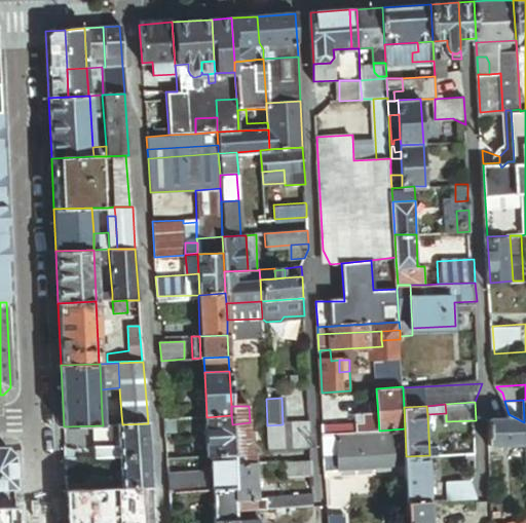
[(102,415),(103,425),(118,424),(122,424),(121,414),(102,415)]
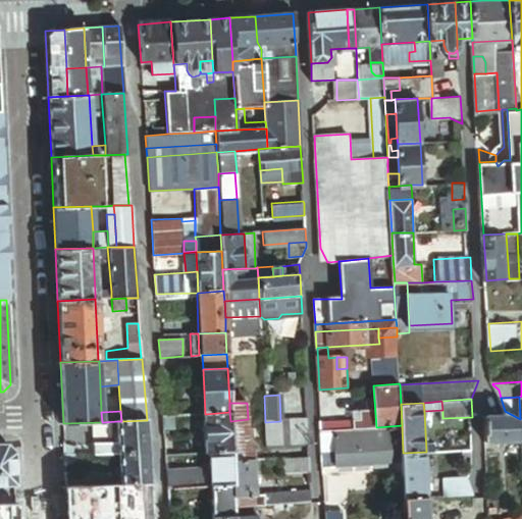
[(520,419),(505,411),(505,415),(486,415),(486,440),(521,439),(521,432),(520,419)]
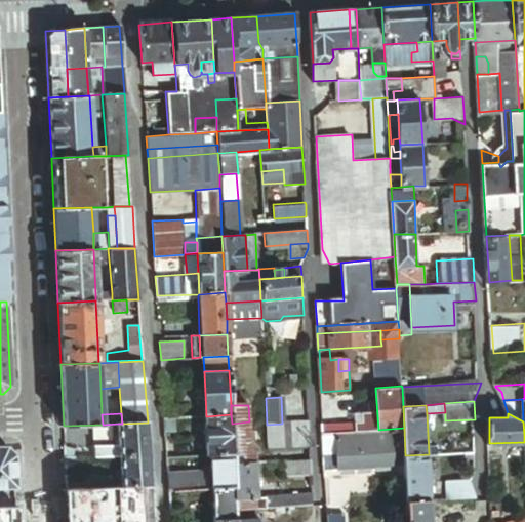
[(210,455),(233,454),(232,424),(231,414),(206,416),(208,455),(210,455)]
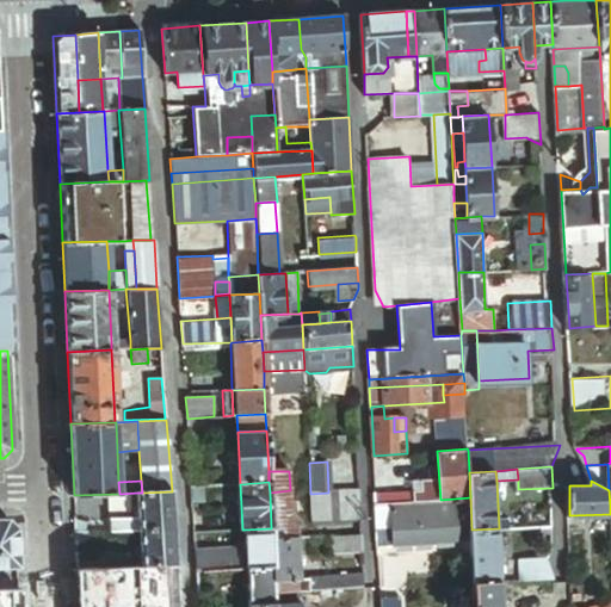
[(272,539),(292,538),(292,531),(290,490),(270,493),(271,528),(272,539)]
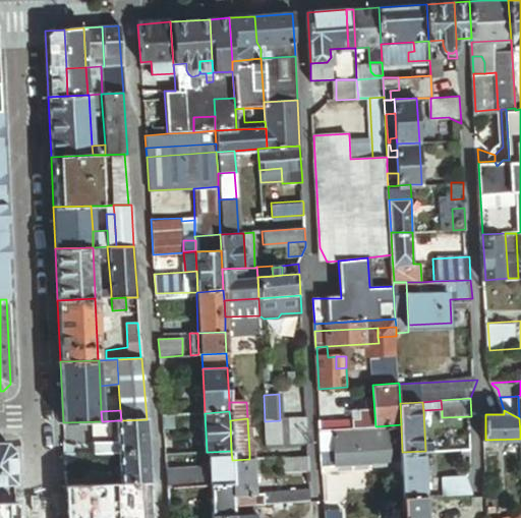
[(149,450),(147,419),(121,420),(117,420),(119,440),(120,452),(149,451),(149,450)]
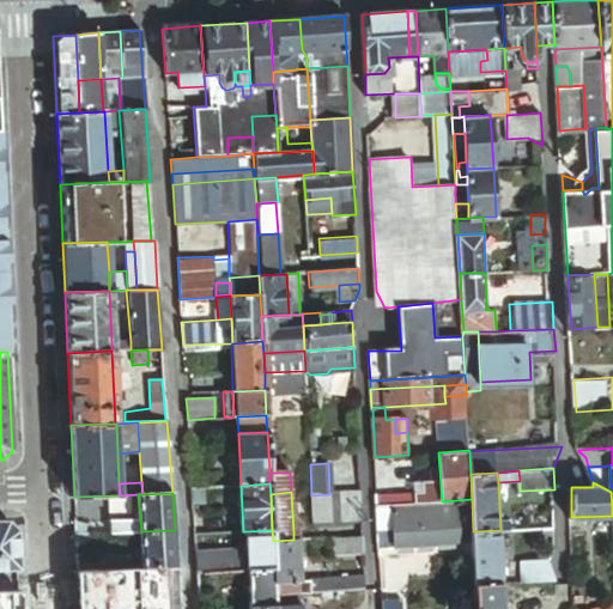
[(338,525),(364,524),(362,493),(337,494),(338,525)]
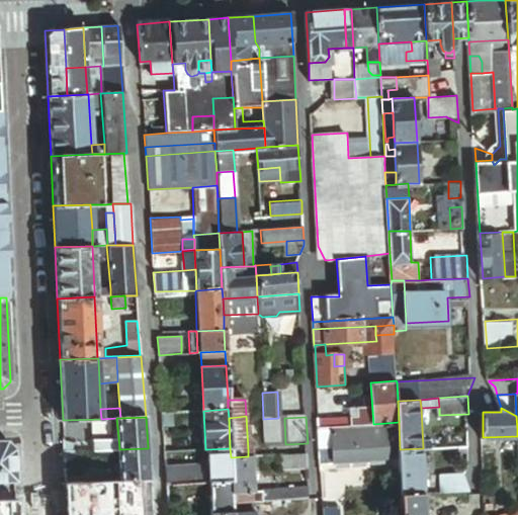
[(278,418),(263,419),(264,444),(280,444),(278,418)]
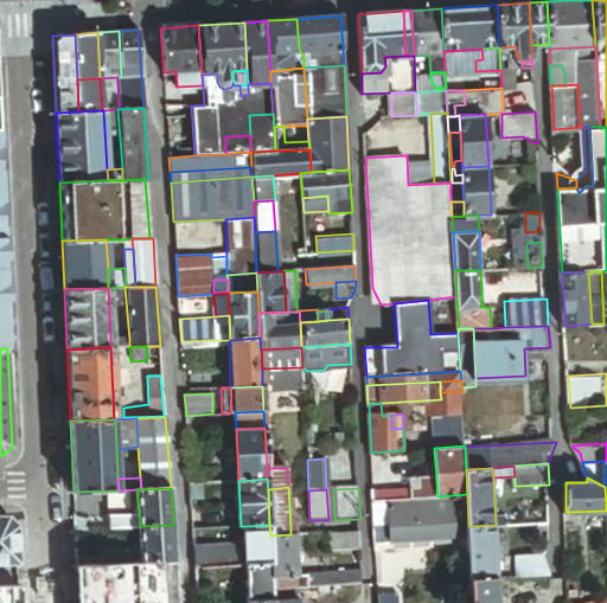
[(409,489),(372,493),(374,502),(389,501),(410,499),(409,489)]
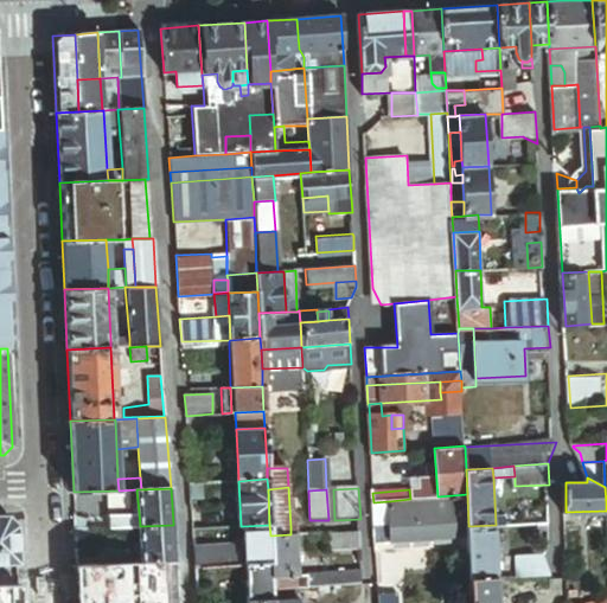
[(468,526),(467,494),(438,496),(410,499),(389,501),(389,502),(390,524),(391,541),(468,534),(468,526)]
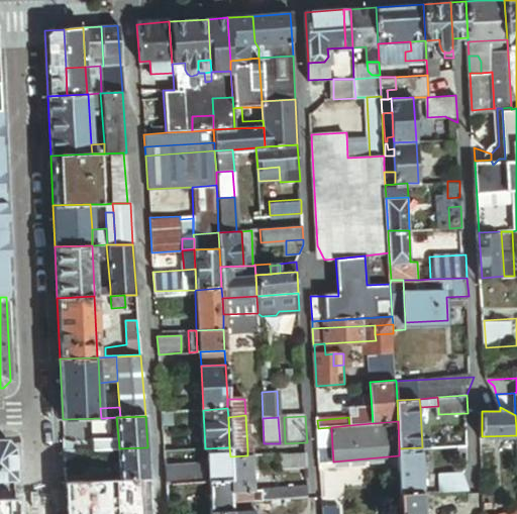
[(320,447),(332,446),(331,428),(319,429),(320,447)]
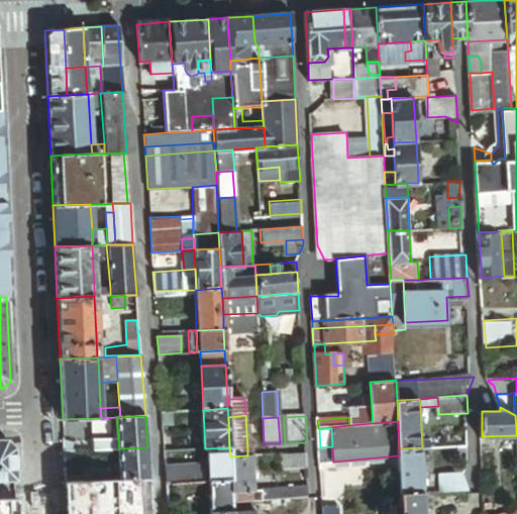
[(91,437),(91,449),(119,448),(118,436),(91,437)]
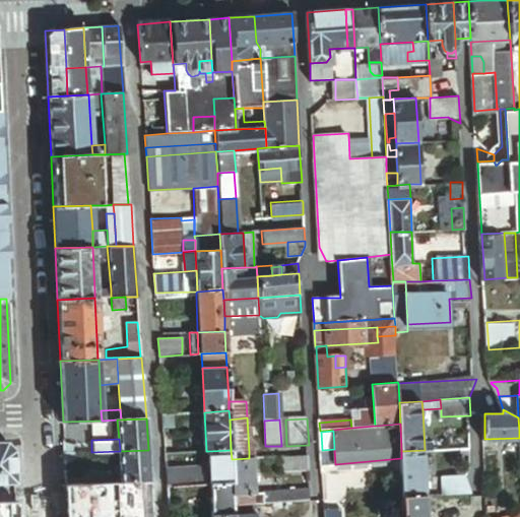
[(4,441),(0,441),(0,482),(14,482),(13,448),(4,441)]
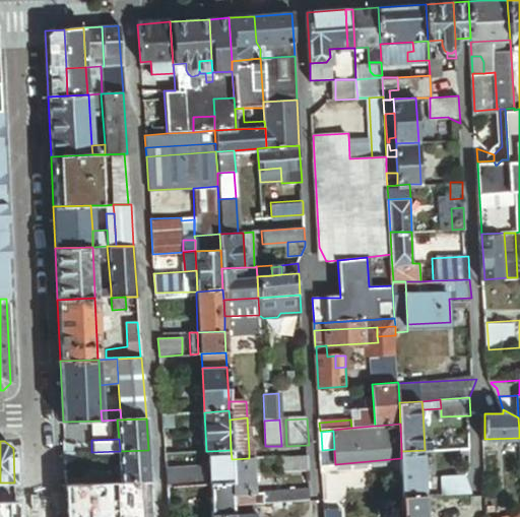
[(64,453),(75,452),(75,446),(63,441),(64,453)]
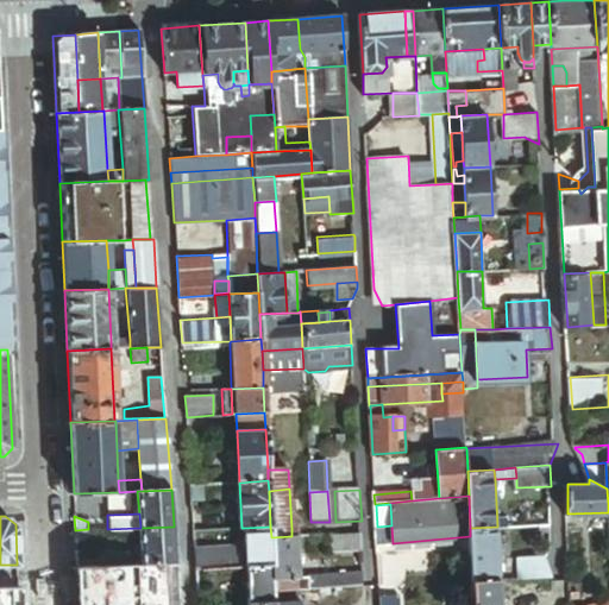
[(377,527),(378,544),(393,543),(391,525),(377,527)]
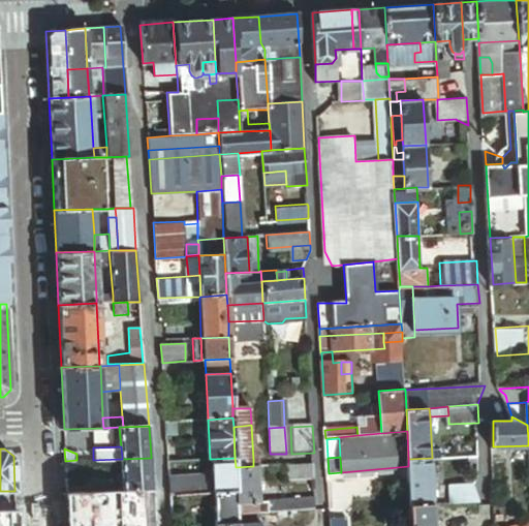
[(153,489),(151,458),(122,459),(123,491),(151,489),(153,489)]
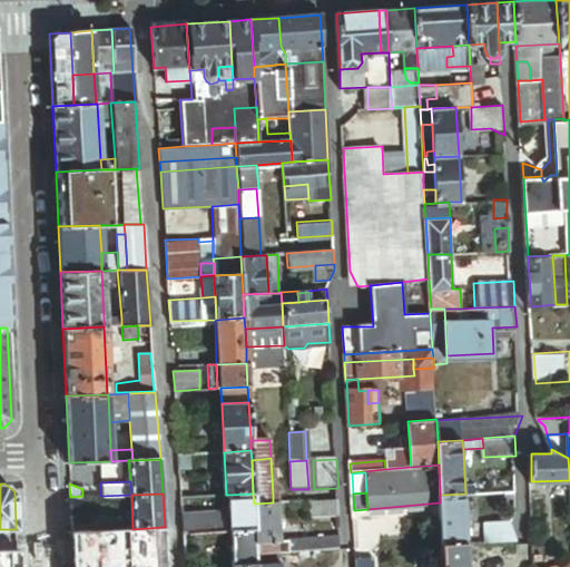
[(255,529),(254,504),(253,494),(228,495),(229,514),(231,530),(255,529)]
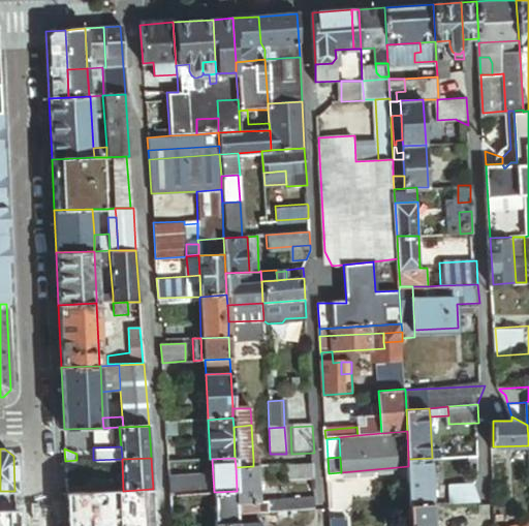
[(434,504),(432,458),(408,459),(408,466),(410,505),(434,504)]
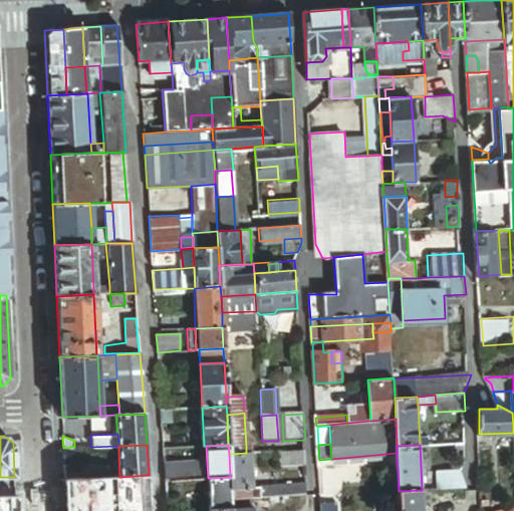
[(75,453),(74,447),(63,448),(63,458),(75,453)]
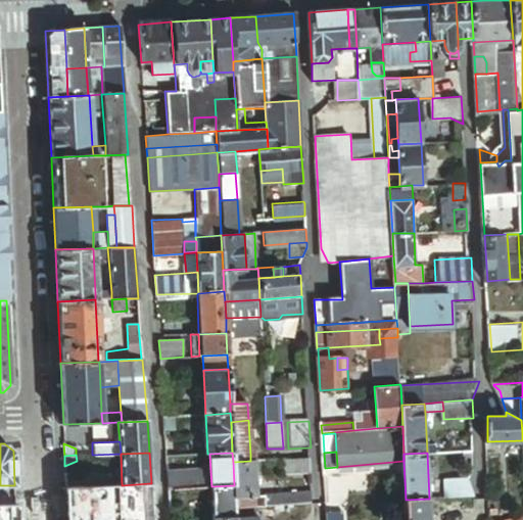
[(285,475),(312,474),(311,458),(284,459),(285,475)]
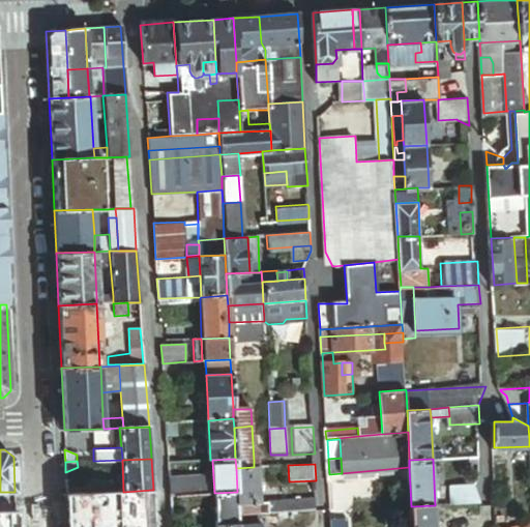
[(259,467),(254,467),(236,468),(237,492),(238,504),(261,503),(259,467)]
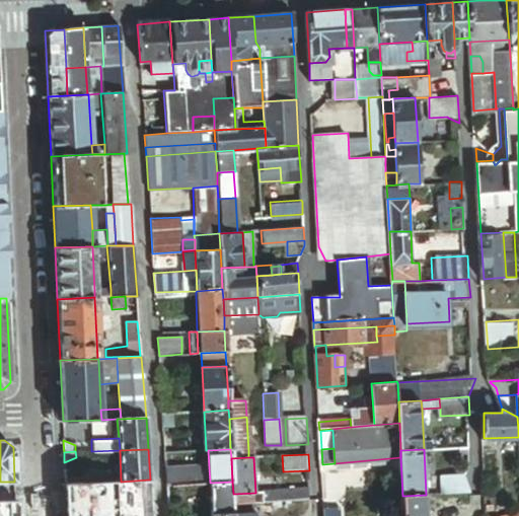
[(167,471),(168,486),(210,483),(209,467),(167,471)]
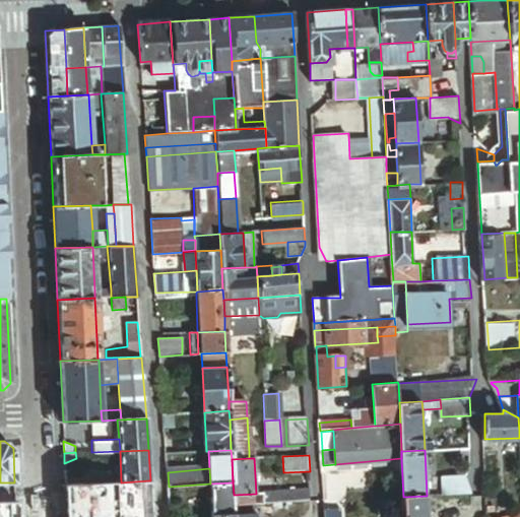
[(475,492),(469,476),(443,477),(444,494),(475,492)]
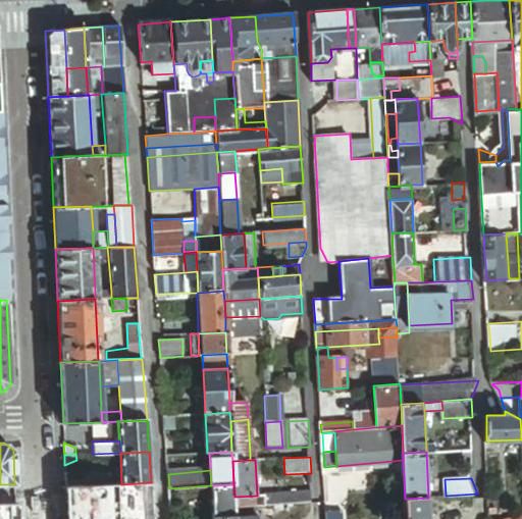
[(151,518),(149,482),(121,484),(118,484),(119,518),(151,518)]
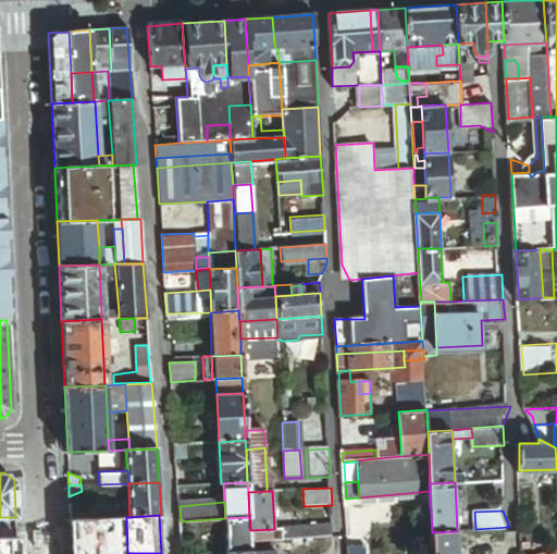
[(0,553),(17,553),(15,518),(0,517),(0,553)]
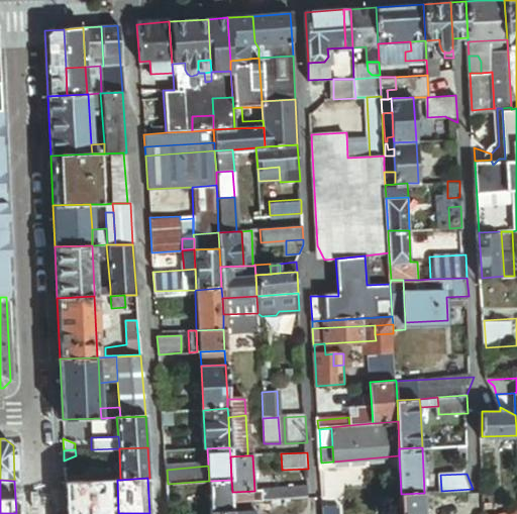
[(118,513),(117,480),(81,481),(65,481),(66,513),(118,513)]
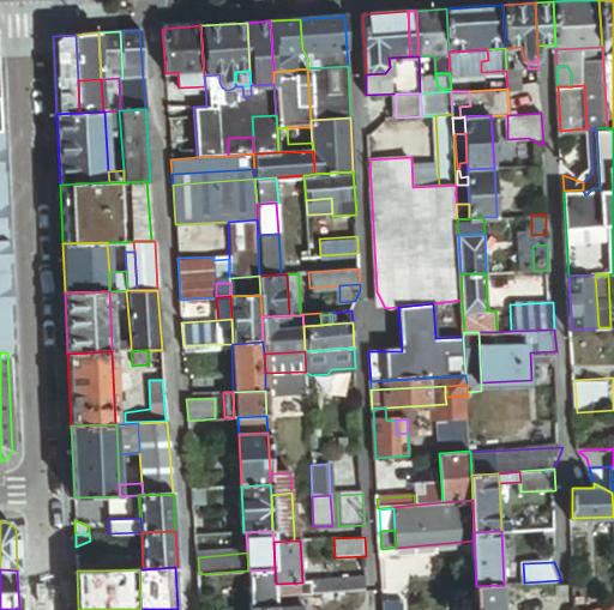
[(276,584),(275,569),(248,571),(251,609),(276,609),(276,605),(276,596),(276,584)]
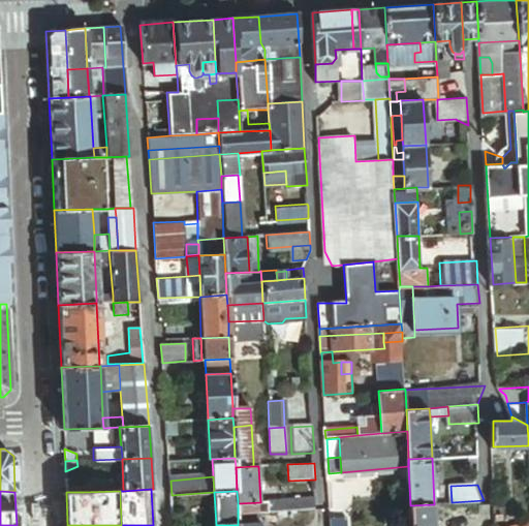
[(198,495),(173,496),(174,525),(182,525),(182,520),(186,520),(185,506),(194,505),(199,499),(198,495)]
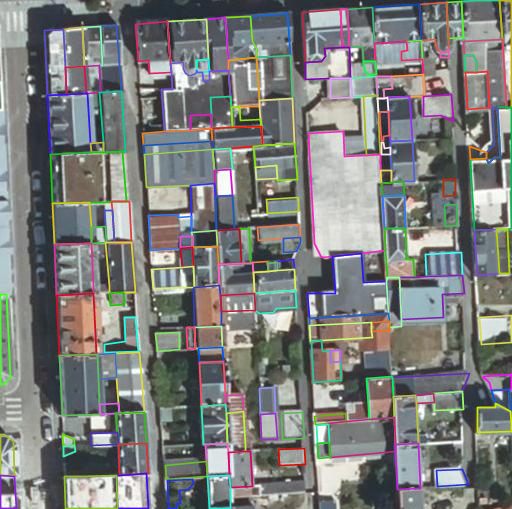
[(260,495),(306,493),(306,480),(259,483),(259,485),(260,495)]
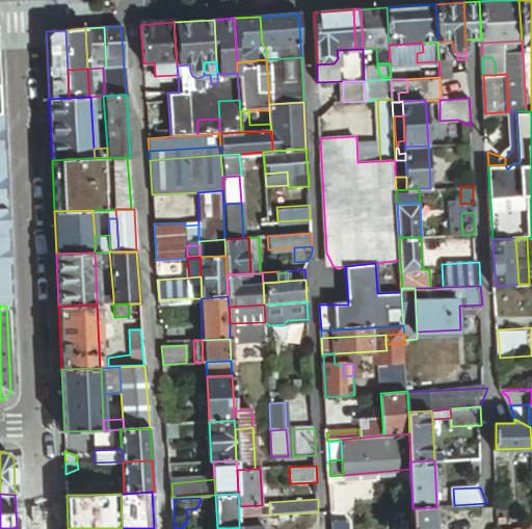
[(239,517),(262,516),(270,514),(269,504),(262,505),(239,506),(239,517)]
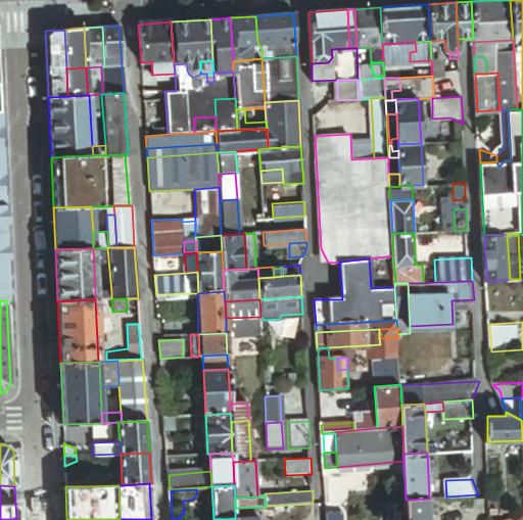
[(430,519),(429,499),(406,500),(407,519),(430,519)]
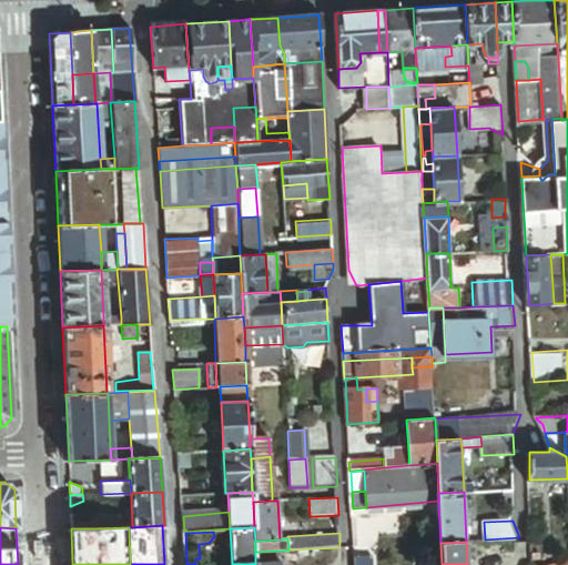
[(280,564),(280,551),(255,552),(255,561),(255,564),(280,564)]
